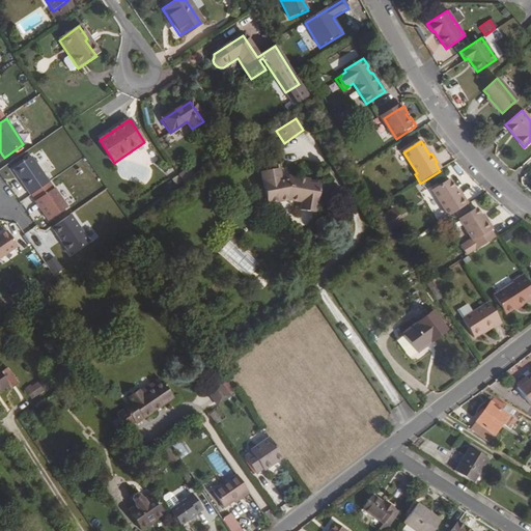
[(31,158),(12,170),(30,196),(49,184),(31,158)]
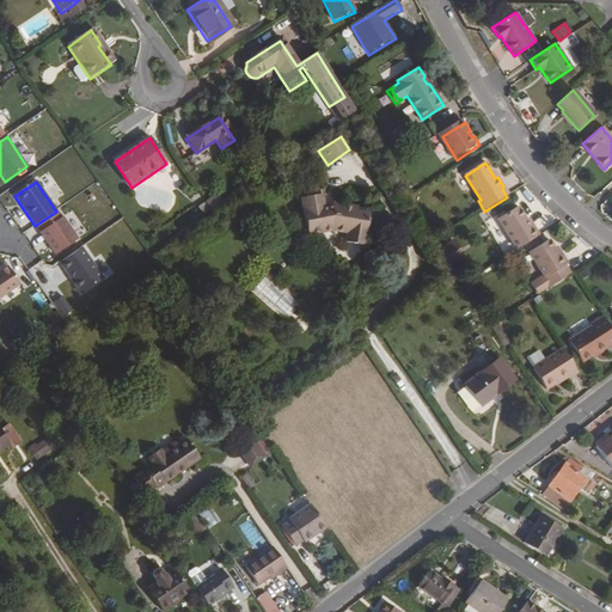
[(218,193),(206,200),(212,208),(222,201),(218,193)]
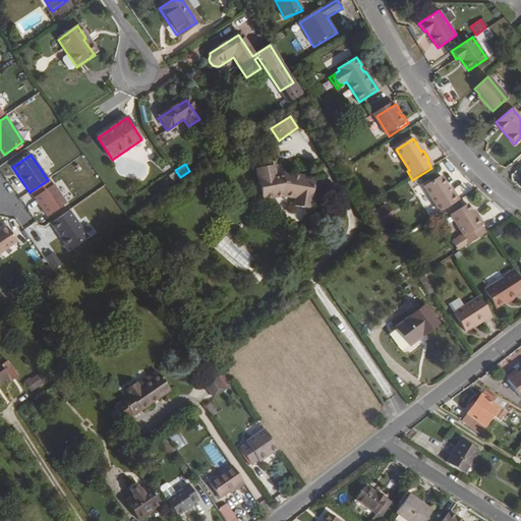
[(295,209),(310,211),(315,181),(283,175),(277,176),(274,167),(255,171),(263,201),(282,198),(296,200),(295,209)]
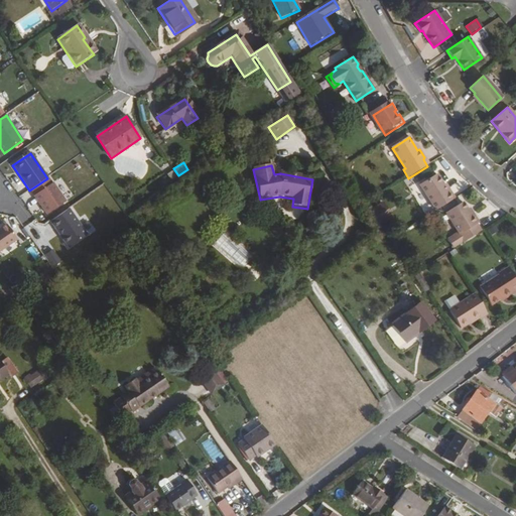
[(436,173),(419,184),(435,210),(454,198),(449,189),(447,190),(436,173)]
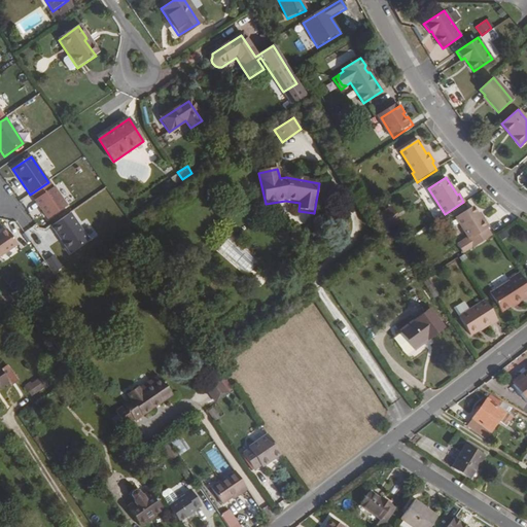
[(35,201),(48,220),(67,207),(54,188),(35,201)]
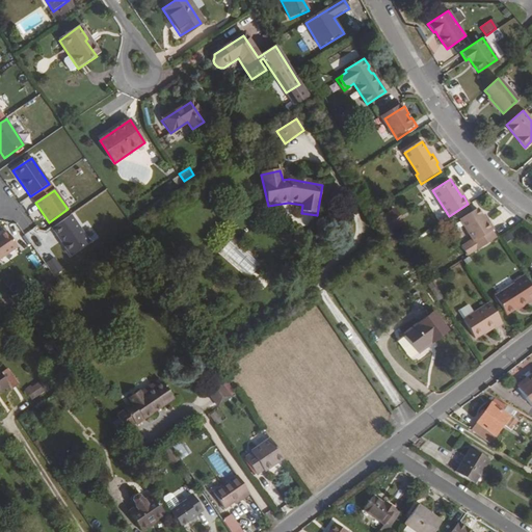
[(393,227),(401,222),(394,209),(387,213),(393,227)]
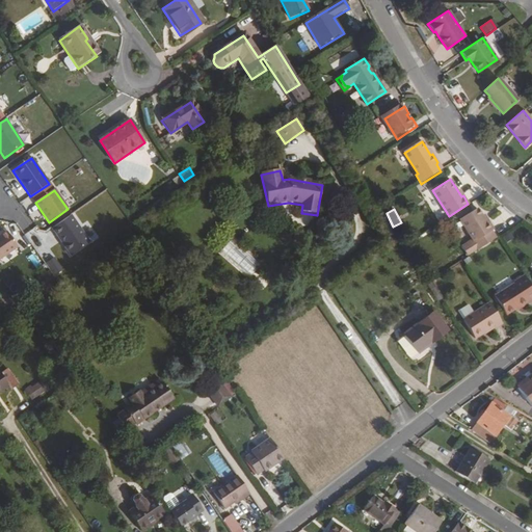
[(479,248),(496,238),(491,231),(494,230),(487,220),(485,221),(482,216),(477,209),(460,219),(479,248)]
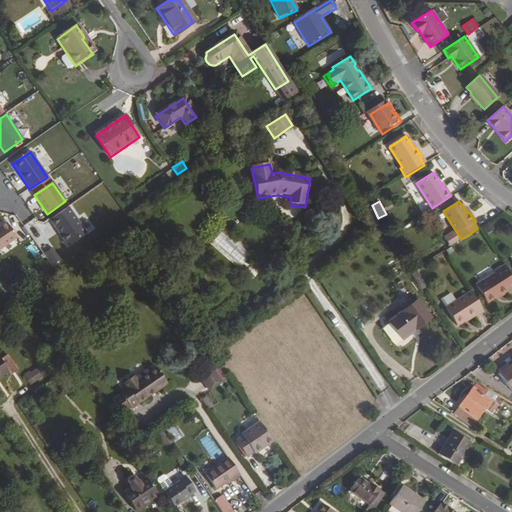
[(68,208),(50,220),(68,247),(86,234),(68,208)]
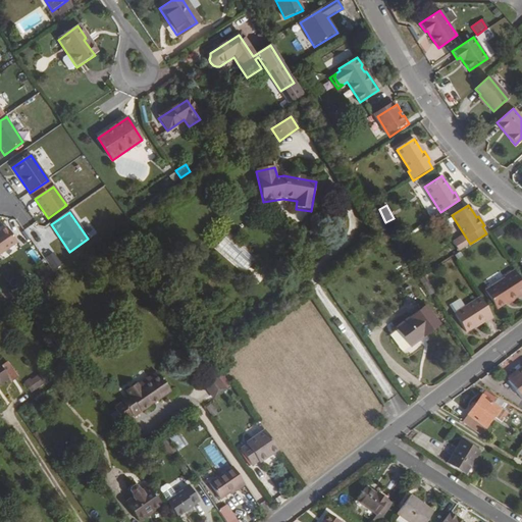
[(0,254),(17,243),(6,228),(0,231),(0,254)]
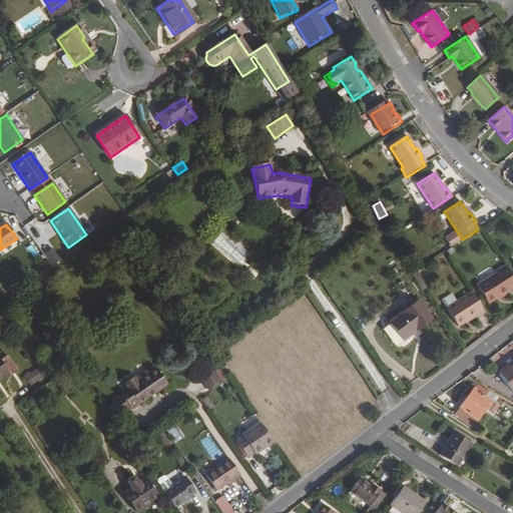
[(34,244),(28,246),(32,258),(39,255),(34,244)]
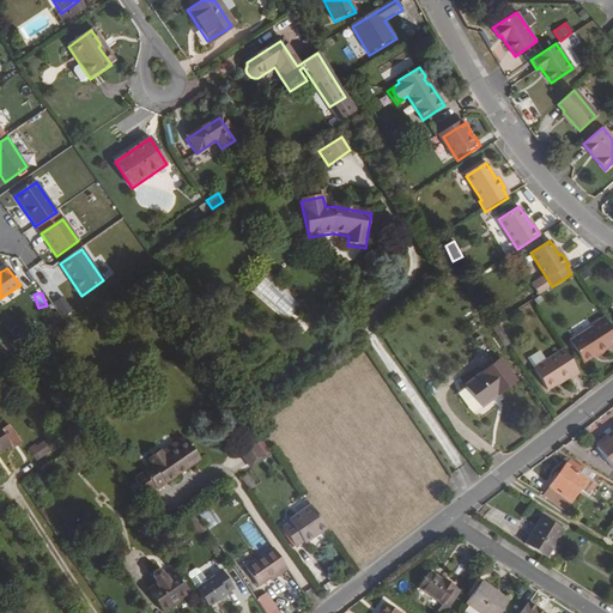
[(612,346),(612,332),(605,319),(593,326),(594,327),(570,344),(582,363),(592,357),(596,353),(599,357),(612,346)]
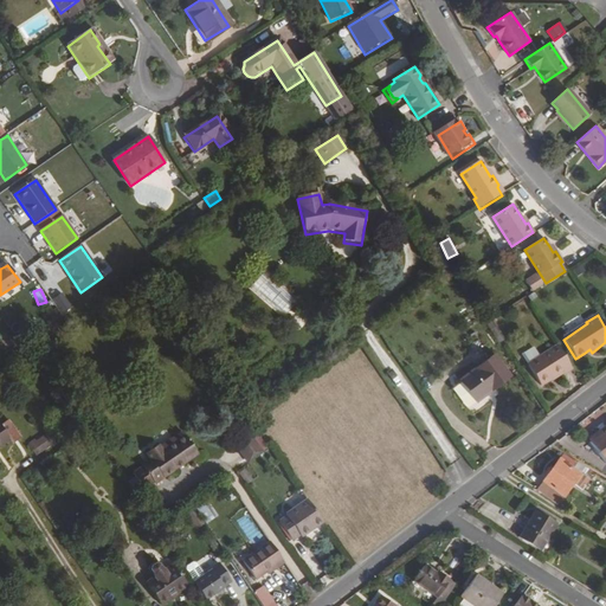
[(563,375),(572,369),(558,345),(527,365),(540,386),(561,372),(563,375)]
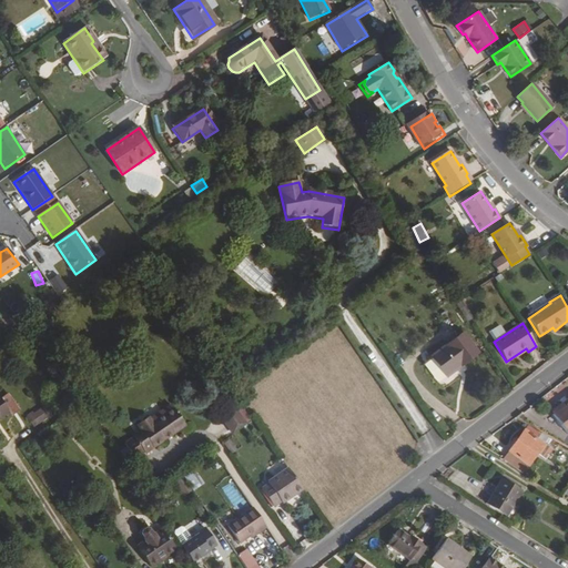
[(446,377),(476,353),(460,334),(429,358),(446,377)]
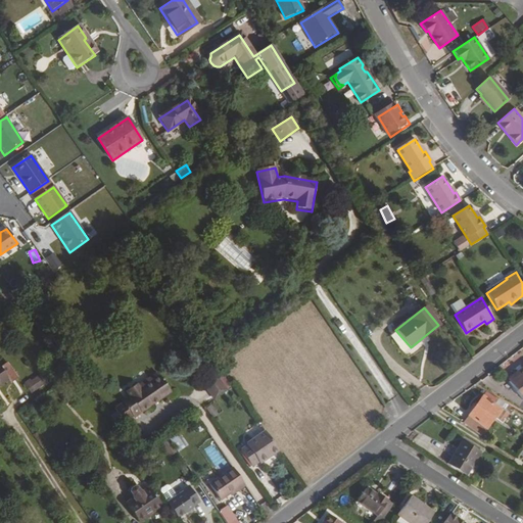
[(3,365),(0,367),(0,382),(3,380),(6,384),(13,379),(3,365)]
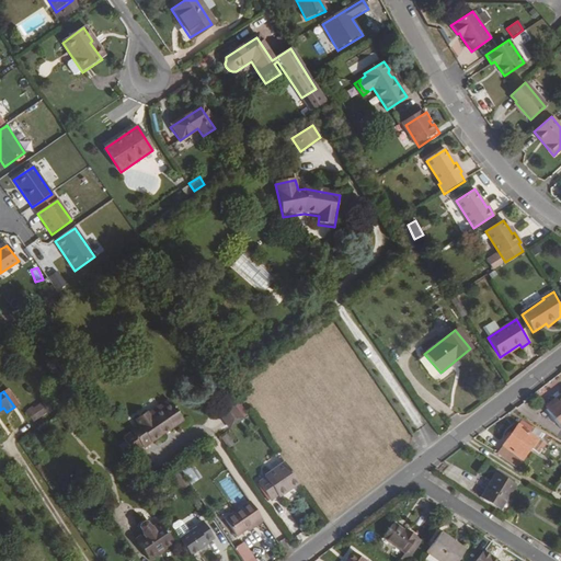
[(214,411),(232,427),(247,412),(228,395),(214,411)]
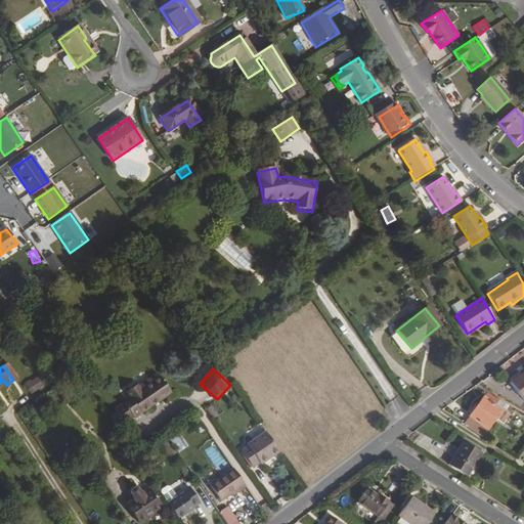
[(132,419),(169,393),(156,373),(146,380),(149,384),(138,391),(135,387),(135,385),(125,392),(128,397),(121,402),(132,419)]
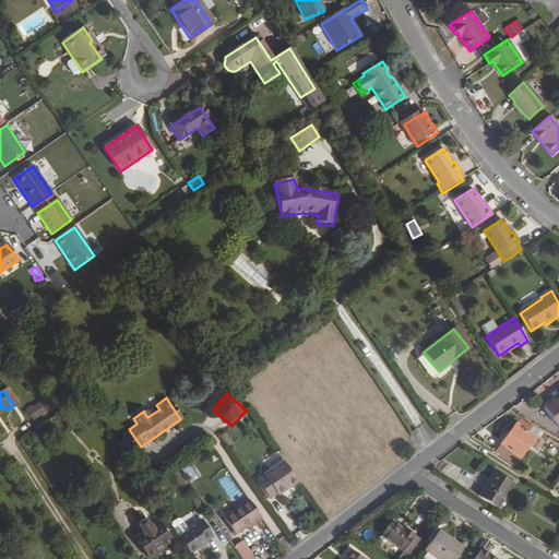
[(558,401),(543,414),(558,433),(558,432),(558,401)]
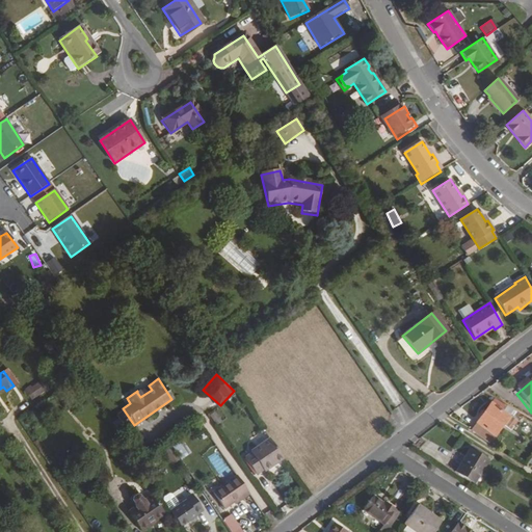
[(43,394),(37,386),(33,389),(38,396),(43,394)]
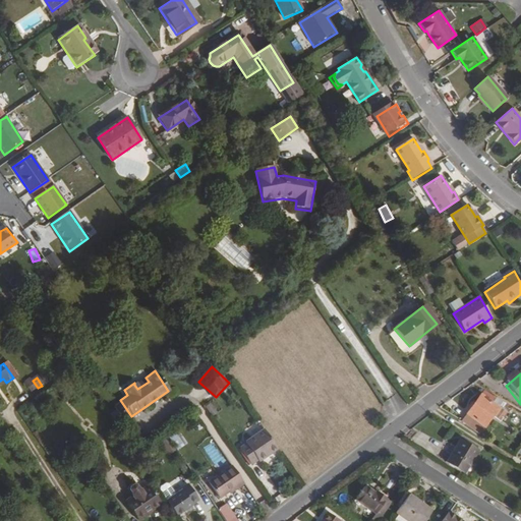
[(137,389),(149,382),(146,378),(134,385),(137,389)]
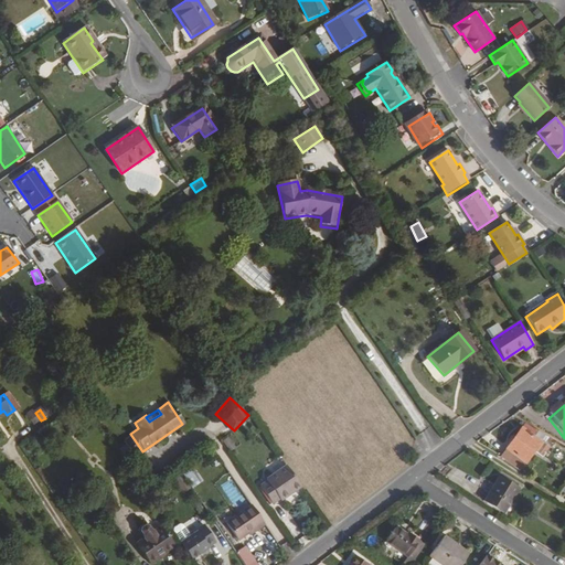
[(41,420),(35,413),(31,415),(23,420),(30,428),(41,420)]
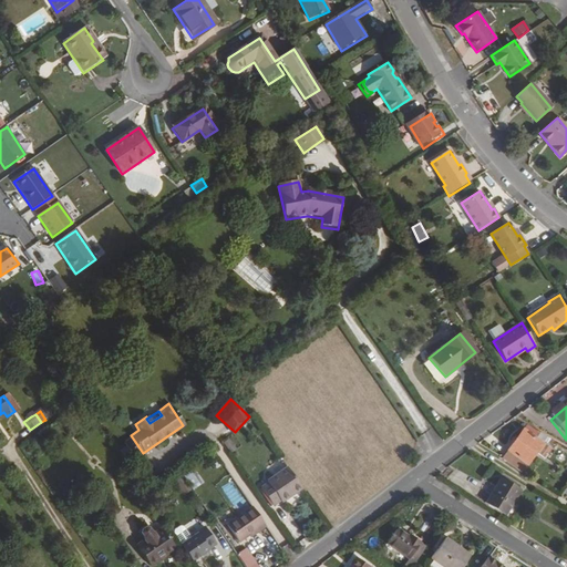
[(526,430),(503,465),(523,477),(535,457),(545,463),(552,454),(550,452),(554,446),(526,430)]
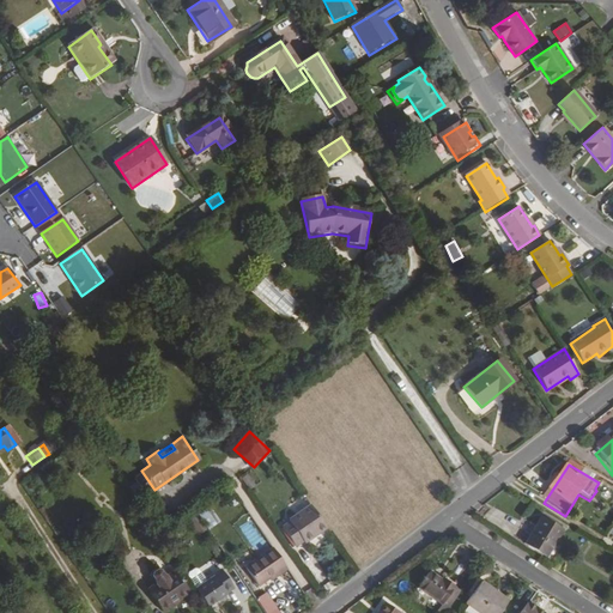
[(248,477),(243,479),(250,491),(255,487),(248,477)]
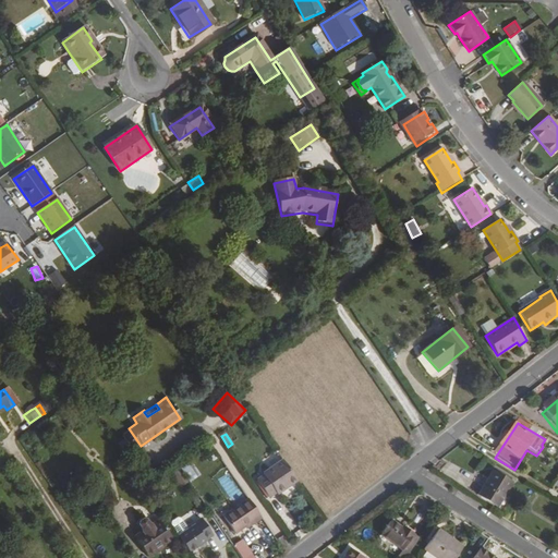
[(179,468),(190,484),(201,476),(190,460),(179,468)]
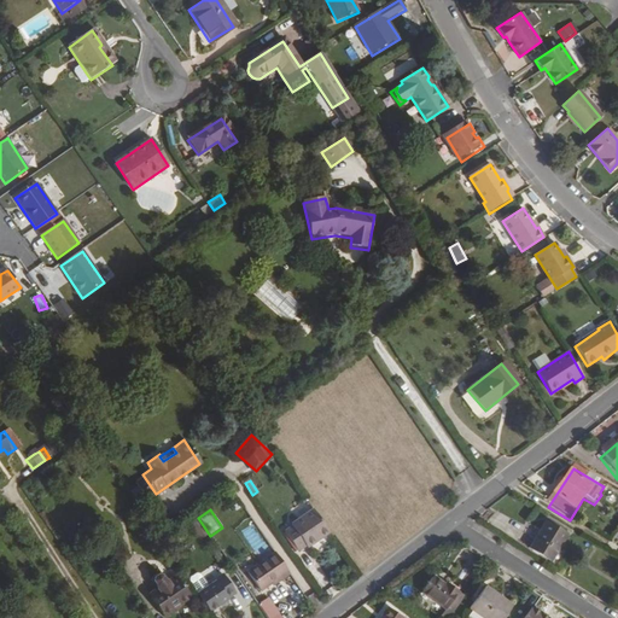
[(307,548),(330,534),(314,511),(292,526),(292,529),(286,534),(298,553),(307,547),(307,548)]
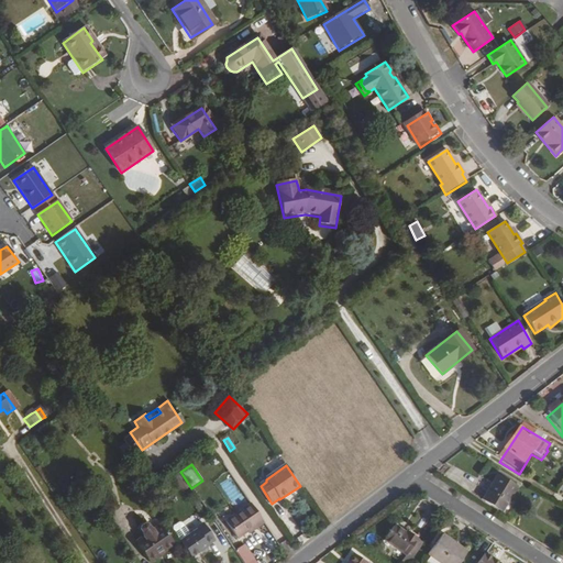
[(501,517),(516,494),(496,482),(492,490),(493,492),(484,506),(501,517)]
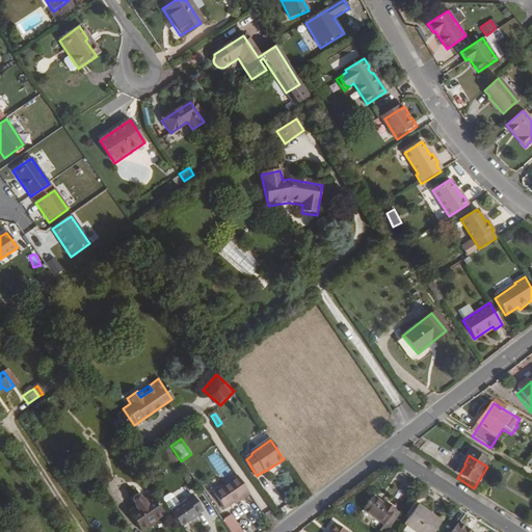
[(246,459),(244,460),(256,476),(257,476),(246,459)]
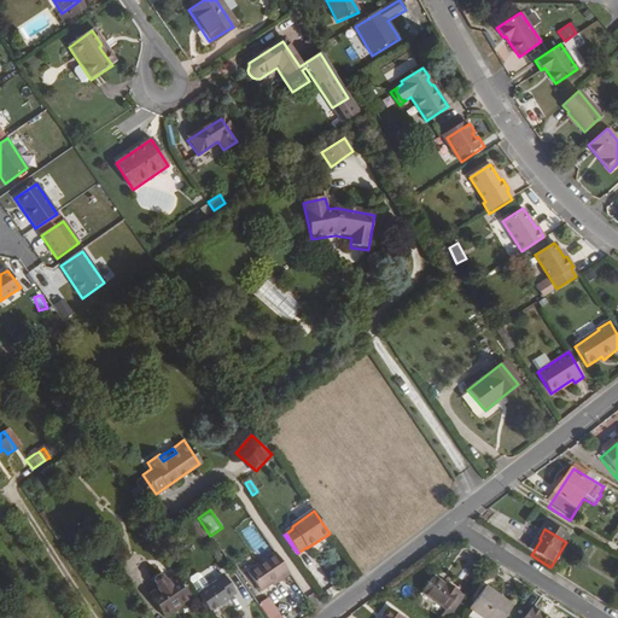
[(280,582),(290,576),(274,553),(246,572),(260,592),(279,579),(280,582)]
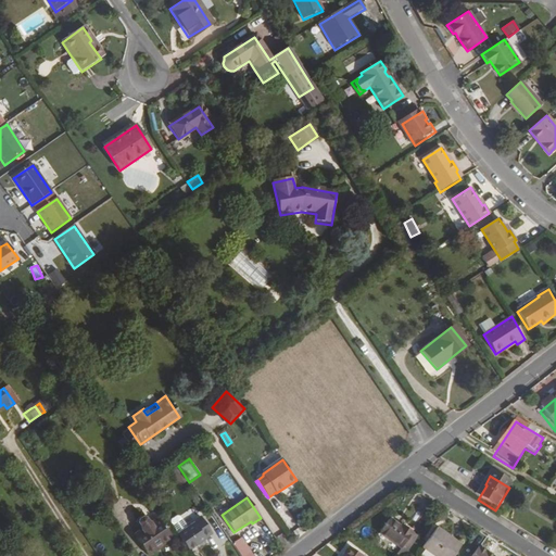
[(203,536),(211,531),(201,516),(177,533),(189,550),(204,539),(203,536)]
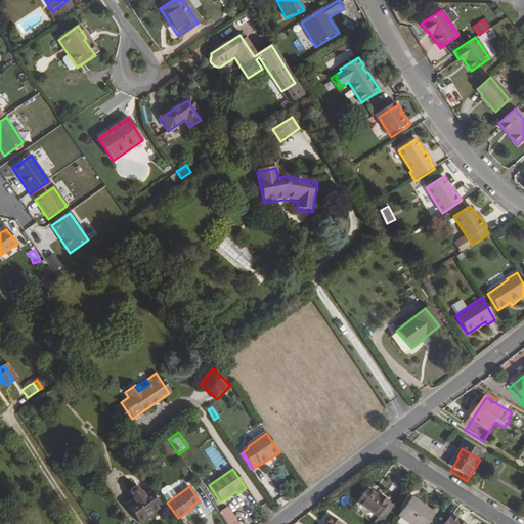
[(125,504),(138,523),(146,517),(144,514),(159,504),(148,488),(125,504)]
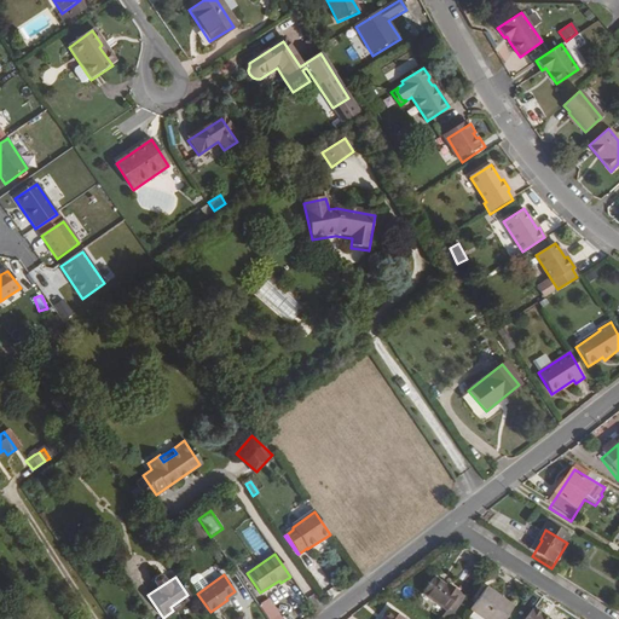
[(422,602),(446,618),(445,618),(456,618),(466,606),(457,601),(447,595),(445,599),(431,590),(422,602)]
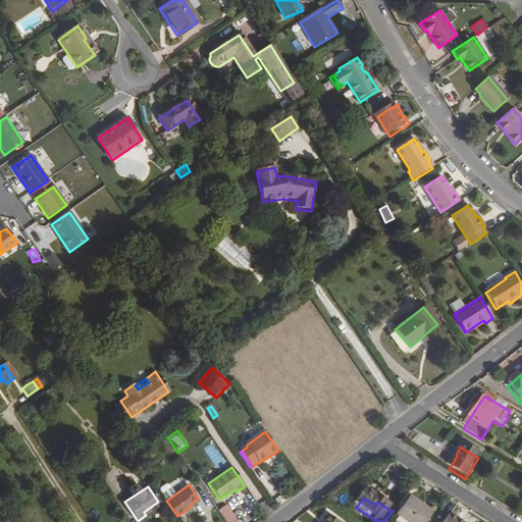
[(144,512),(146,515),(161,505),(158,502),(144,512)]
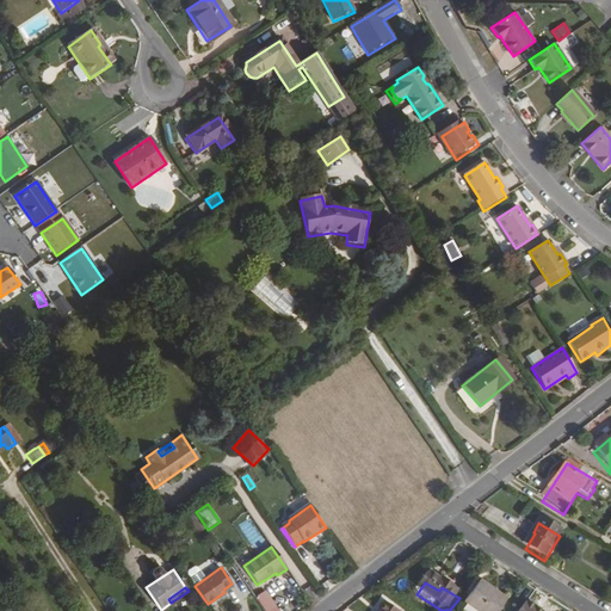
[(467,610),(503,610),(506,606),(479,587),(464,609),(467,610)]
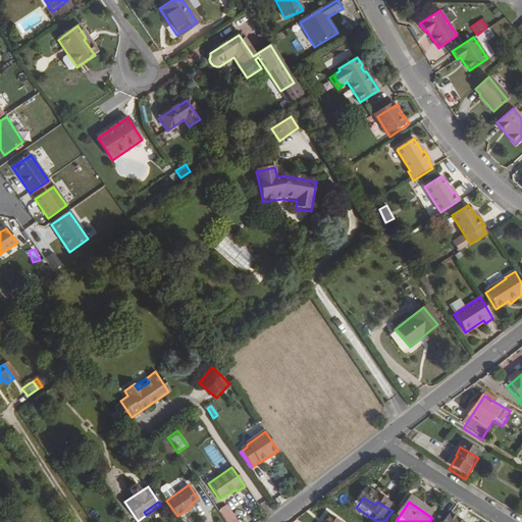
[(226,521),(240,521),(227,504),(218,510),(226,521)]
